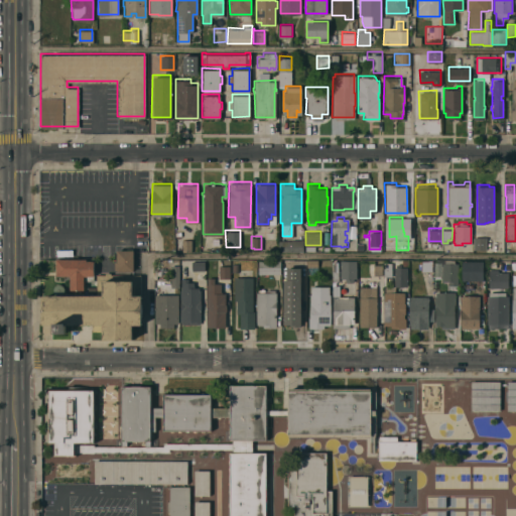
[(181,250),(181,238),(190,238),(190,250),(181,250)]
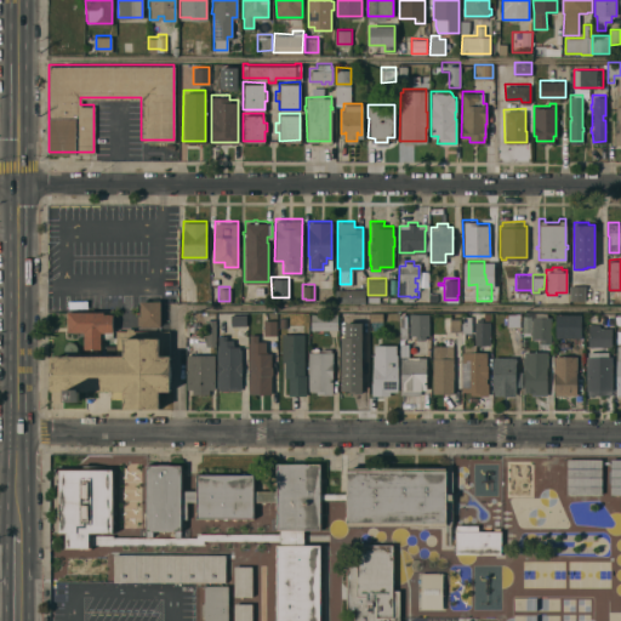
[(334,301),(334,288),(336,288),(349,288),(349,286),(365,286),(365,301),(336,301),(334,301)]
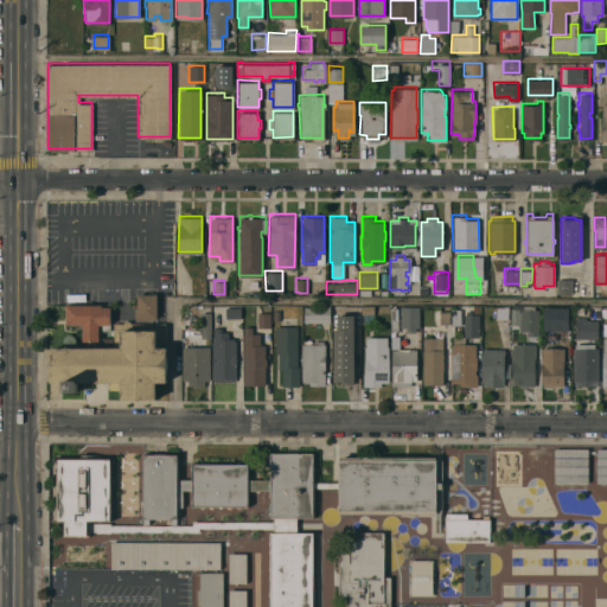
[(557,280),(572,280),(572,294),(557,294),(557,280)]
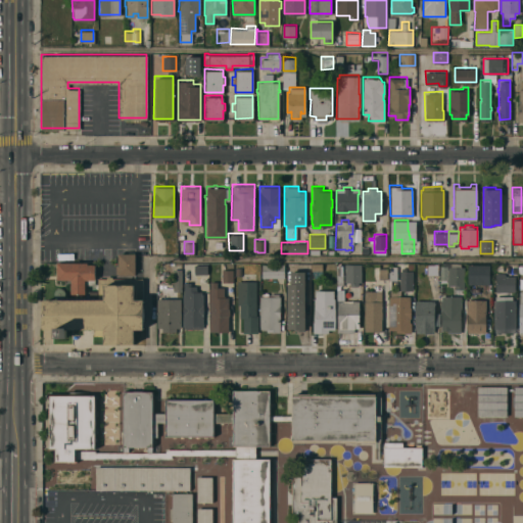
[(117,273),(117,272),(115,272),(115,265),(116,265),(117,251),(123,251),(135,251),(135,273),(123,273),(117,273)]
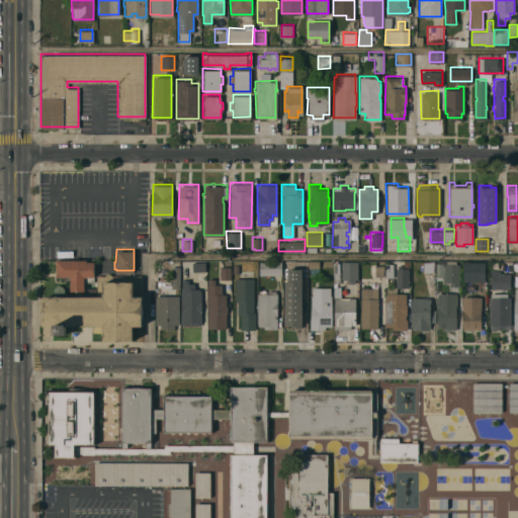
[(56,266),(56,258),(86,258),(86,260),(94,260),(93,281),(84,280),(83,282),(83,289),(69,289),(69,282),(69,275),(65,275),(55,275),(56,266)]
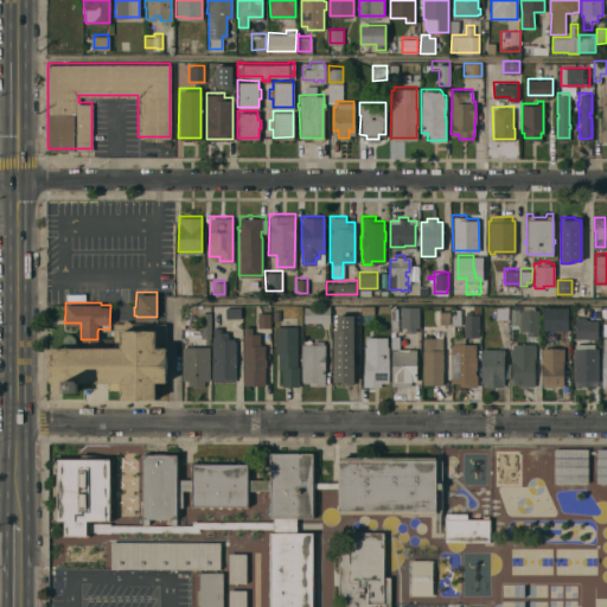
[(349,304),(359,304),(359,324),(347,323),(349,305),(349,304)]
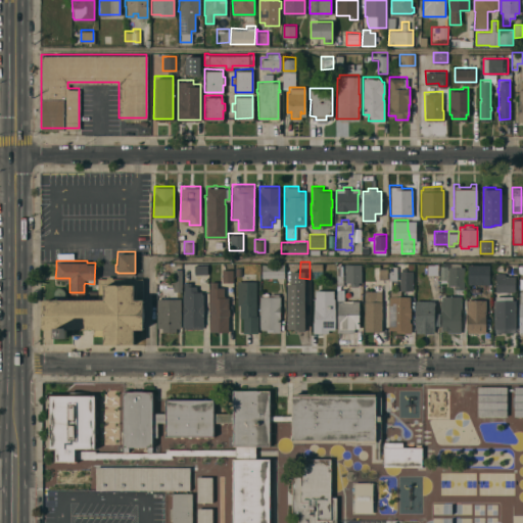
[(449,262),(457,262),(460,262),(460,266),(464,266),(464,287),(454,287),(455,284),(447,284),(447,265),(449,266),(449,264),(449,262)]
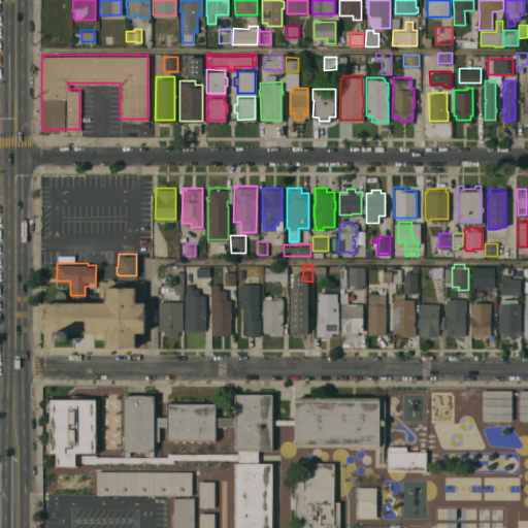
[(196,275),(195,266),(208,265),(209,275),(196,275)]
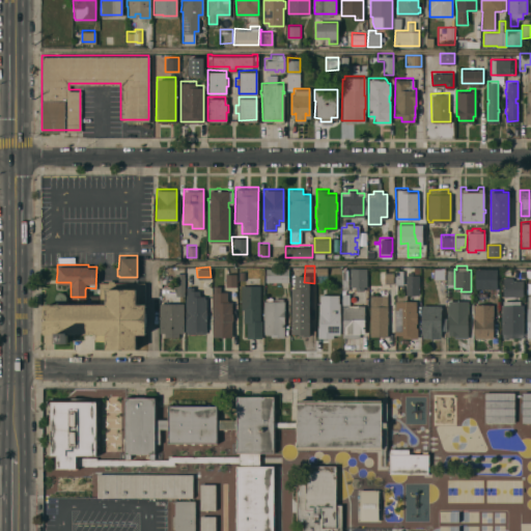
[(264,267),(288,267),(288,280),(264,280),(264,267)]
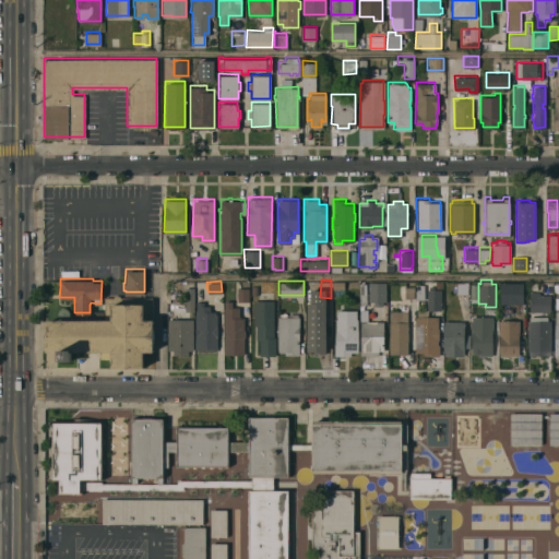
[(385,300),(382,300),(382,304),(375,304),(373,300),(368,300),(368,281),(385,282),(385,300)]
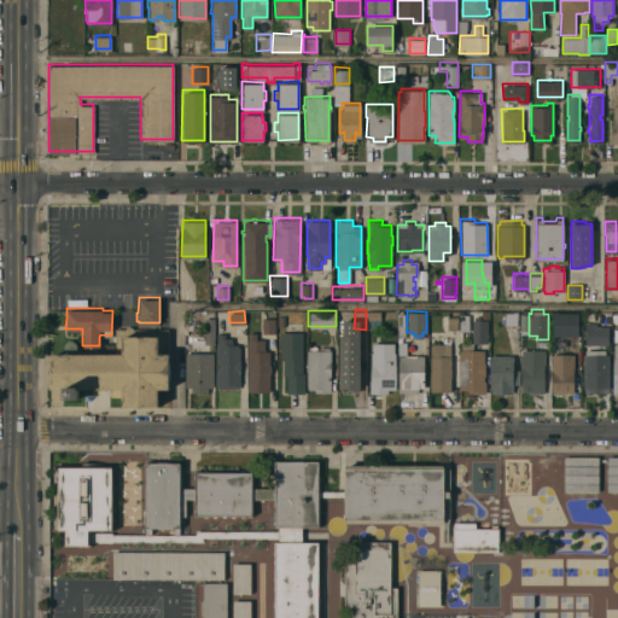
[(503,324),(503,312),(517,312),(517,324),(503,324)]
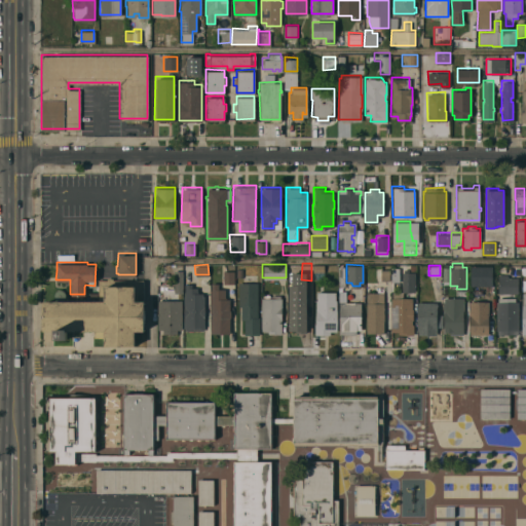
[(493,277),(486,277),(485,267),(493,267),(493,277)]
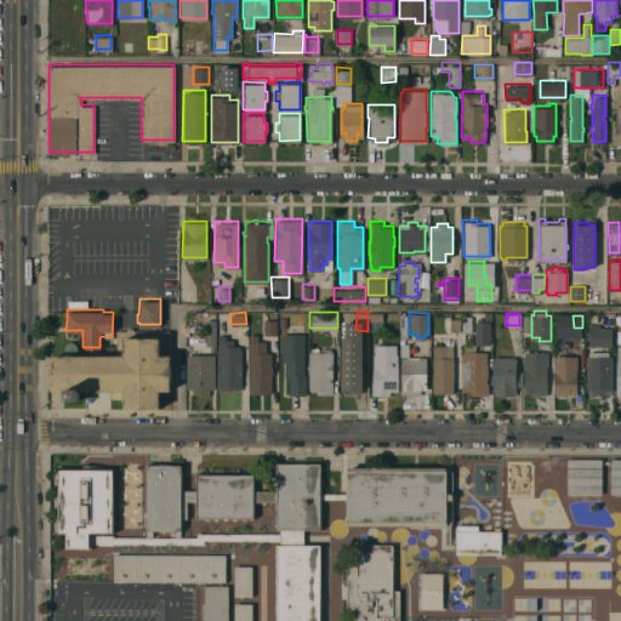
[(460,330),(449,330),(449,317),(460,317),(460,330)]
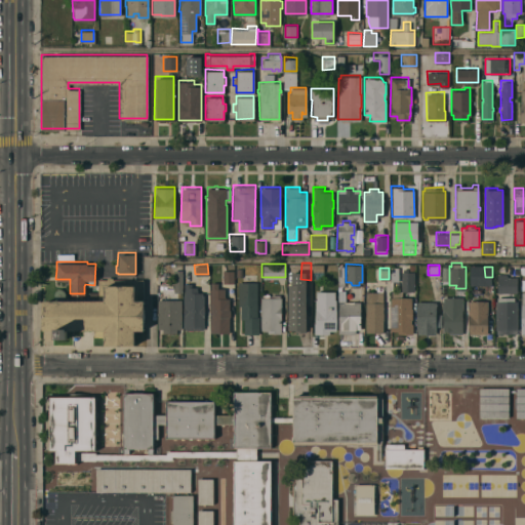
[(413,290),(401,290),(401,277),(401,271),(402,271),(402,268),(408,268),(408,270),(413,270),(413,290)]
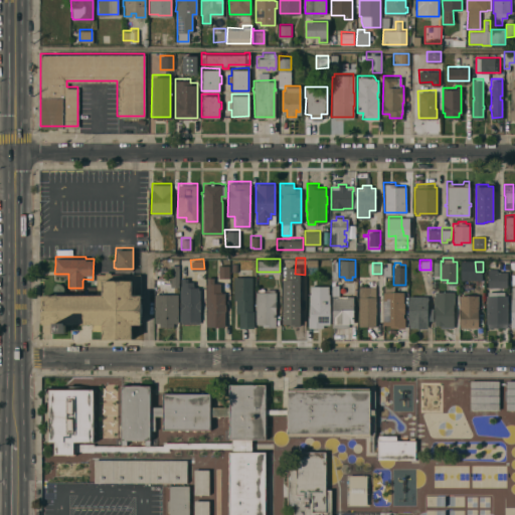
[(178,281),(170,281),(171,264),(178,264),(178,281)]
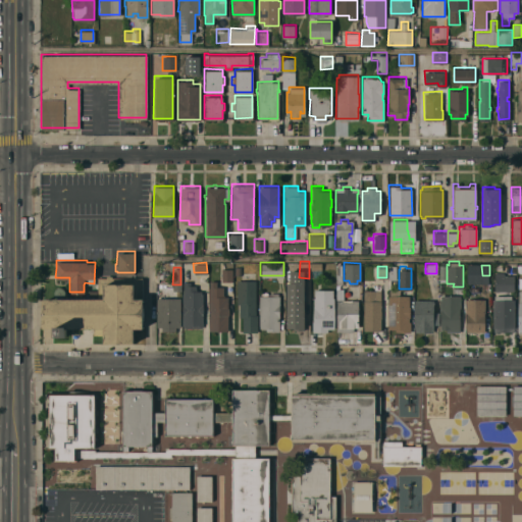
[(231,280),(221,280),(220,267),(231,267),(231,280)]
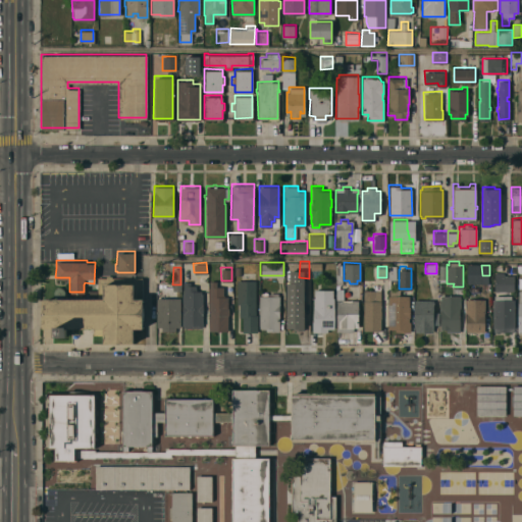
[(493,290),(494,273),(494,271),(504,271),(504,273),(514,274),(514,290),(493,290)]
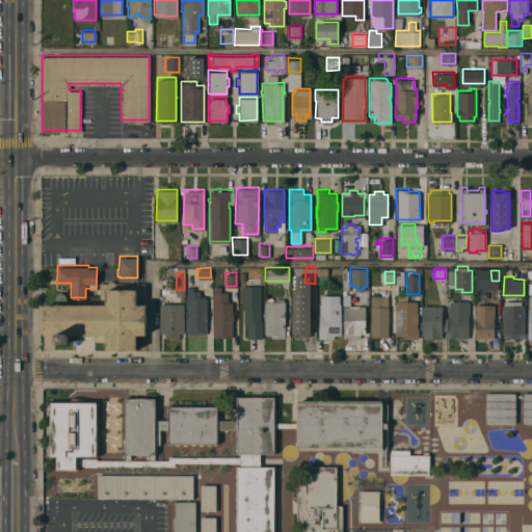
[(105,348),(105,340),(95,340),(95,334),(65,334),(65,342),(57,342),(57,334),(43,334),(43,302),(57,302),(57,301),(56,300),(55,298),(54,297),(55,295),(55,294),(56,293),(58,292),(59,292),(60,291),(62,292),(63,292),(64,293),(64,294),(65,295),(65,298),(64,300),(62,301),(62,302),(100,302),(100,282),(107,282),(107,280),(113,280),(113,282),(144,282),(144,302),(145,302),(145,334),(136,334),(136,348),(105,348)]
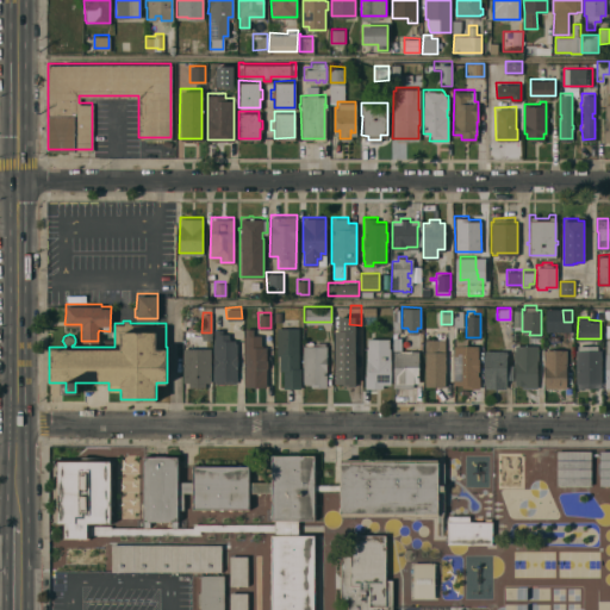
[(298,367),(300,367),(300,386),(282,386),(282,369),(279,369),(279,354),(277,354),(275,325),(298,325),(298,367)]
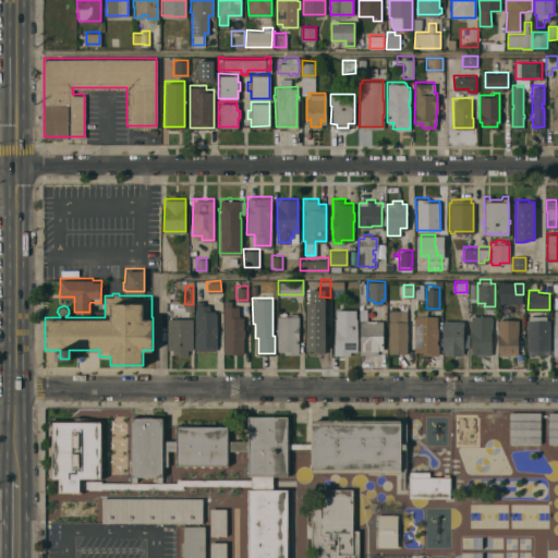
[(222,306),(223,306),(223,299),(231,299),(231,305),(238,305),(238,314),(240,314),(240,315),(243,315),(243,328),(244,328),(244,336),(243,336),(243,352),(222,352),(222,306)]
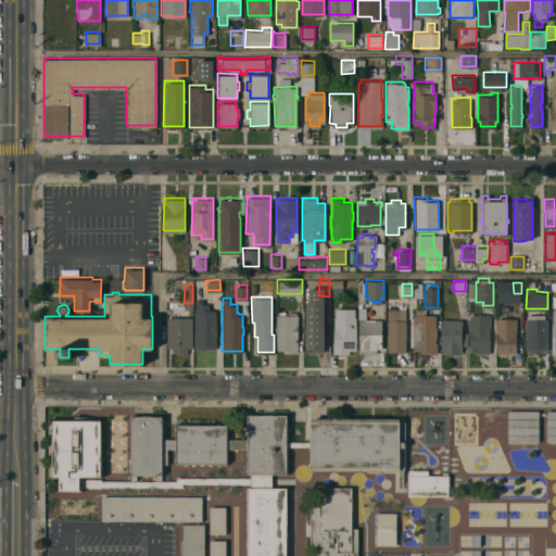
[(215,344),(214,344),(214,348),(196,348),(196,345),(194,345),(194,299),(202,299),(202,303),(207,302),(207,306),(209,306),(209,308),(214,308),(214,311),(215,311),(215,344)]
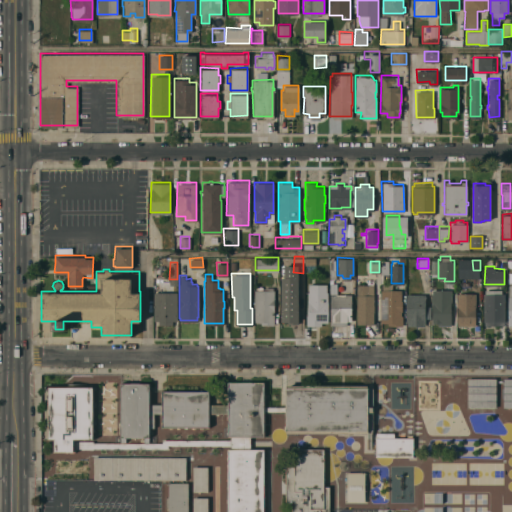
[(327,321),(321,321),(321,324),(306,324),(306,317),(307,317),(307,291),(308,291),(308,283),(326,283),(326,291),(327,291),(327,321)]
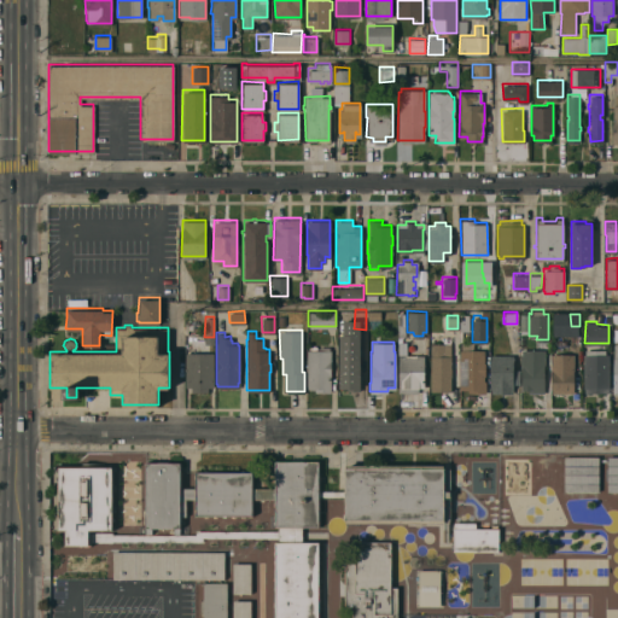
[(450,342),(450,354),(450,390),(430,390),(430,342),(450,342)]
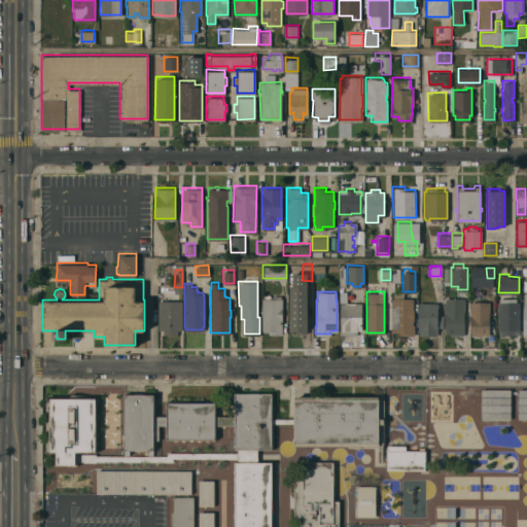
[(306,311),(307,311),(306,328),(303,328),(303,334),(289,332),(289,328),(288,328),(288,323),(288,312),(288,292),(306,292),(306,300),(307,300),(306,311)]
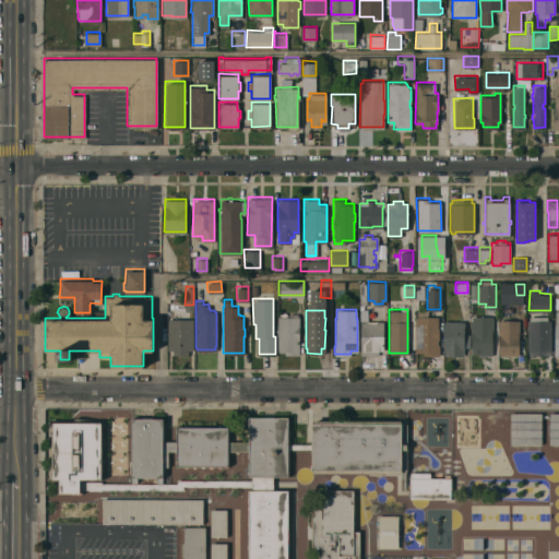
[(278,316),(288,316),(288,312),(297,312),(297,316),(298,316),(298,354),(284,354),(284,351),(278,351),(278,316)]
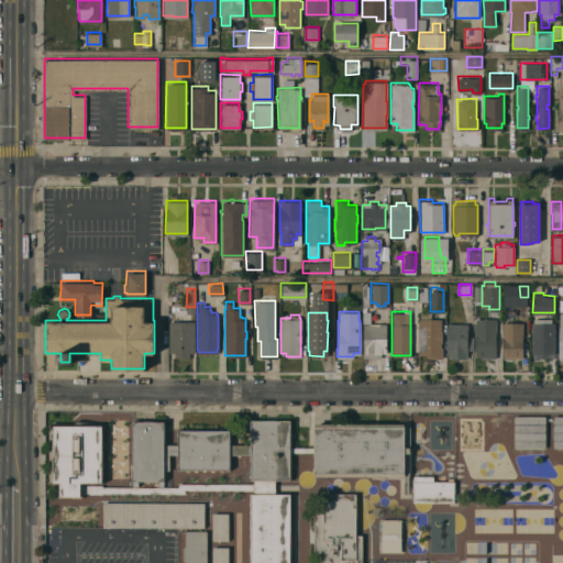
[(442,329),(442,341),(441,341),(441,345),(443,345),(443,356),(427,356),(427,353),(419,353),(419,317),(441,318),(441,329),(442,329)]
